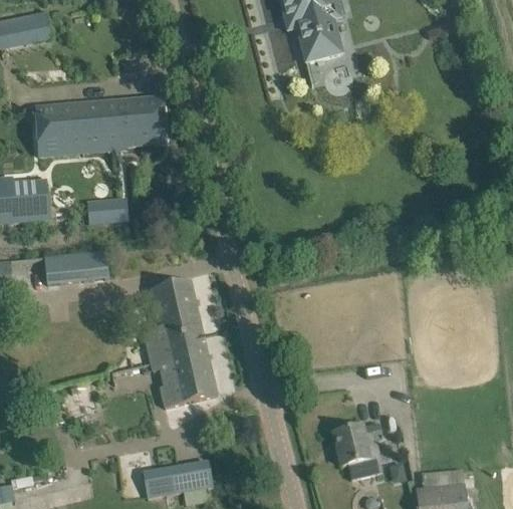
[(280,0),(288,28),(297,25),(306,62),(343,52),(329,1),(332,0),(280,0)]
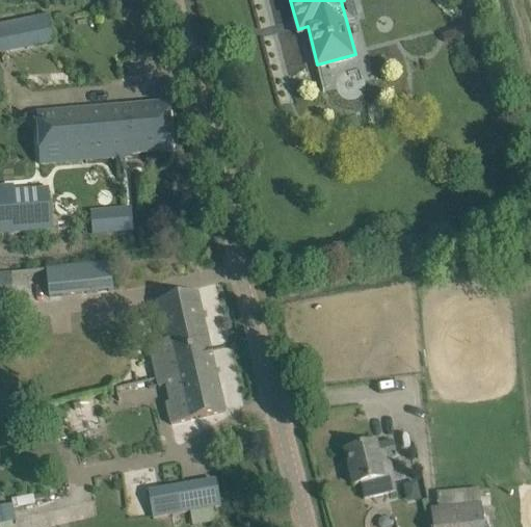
[(0,21),(0,50),(54,40),(49,12),(0,21)]
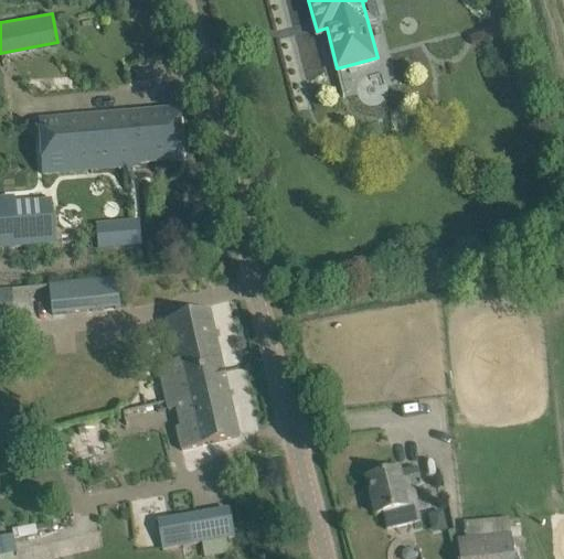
[(44,125),(48,161),(49,171),(142,164),(142,159),(182,157),(179,108),(44,118),(44,125)]
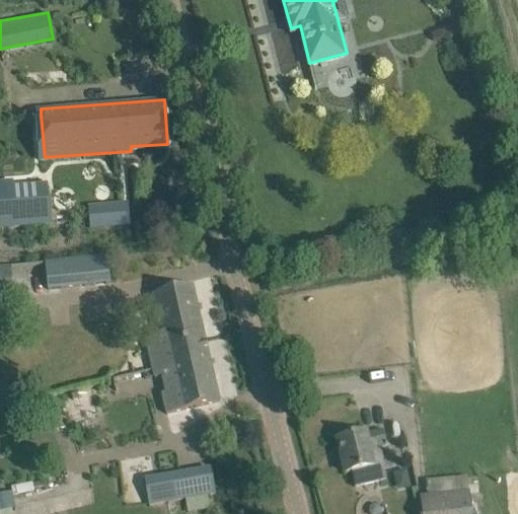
[(14,177),(0,177),(0,224),(51,220),(47,181),(15,184),(14,177)]
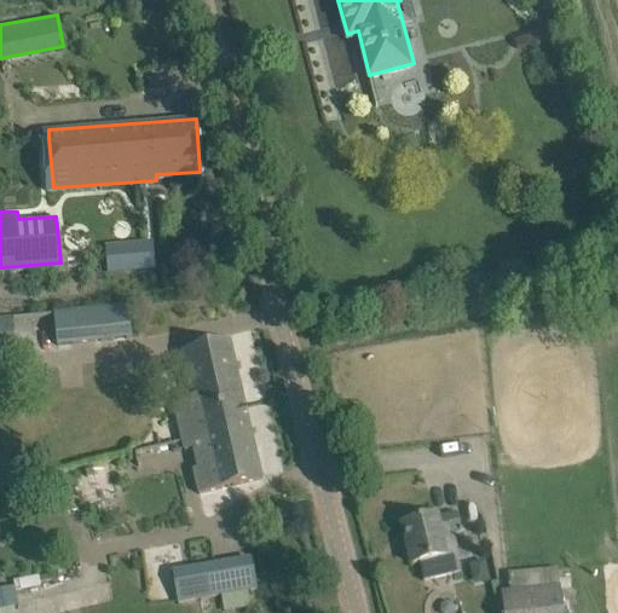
[(105,243),(108,269),(156,265),(154,240),(105,243)]
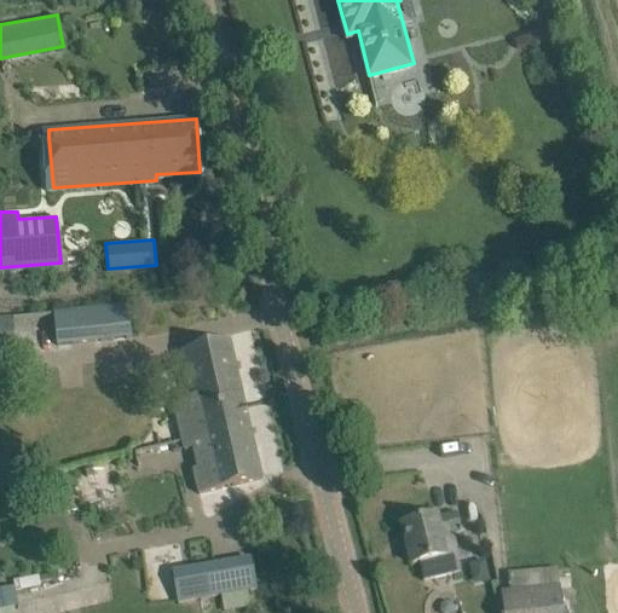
[(128,302),(56,310),(59,341),(131,334),(128,302)]
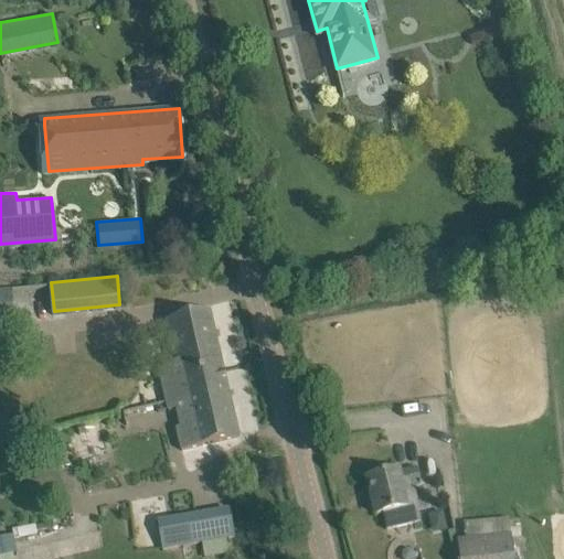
[(177,359),(160,363),(168,396),(184,393),(181,376),(223,366),(210,309),(168,319),(177,359)]
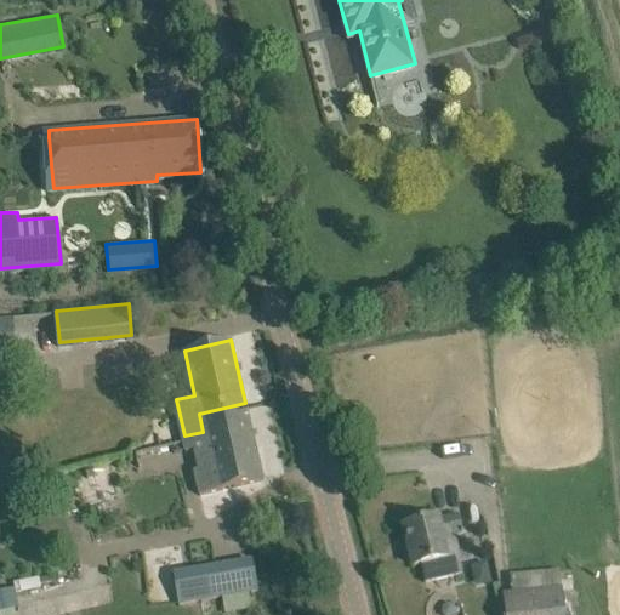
[(203,432),(185,436),(188,448),(194,446),(199,466),(192,467),(198,490),(261,474),(245,403),(199,414),(203,432)]
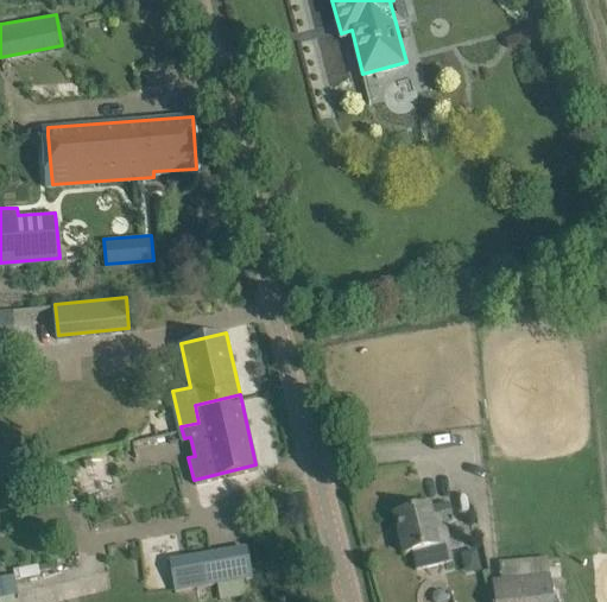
[(455,519),(450,500),(429,506),(429,504),(397,512),(406,551),(412,549),(417,566),(453,557),(444,521),(455,519)]
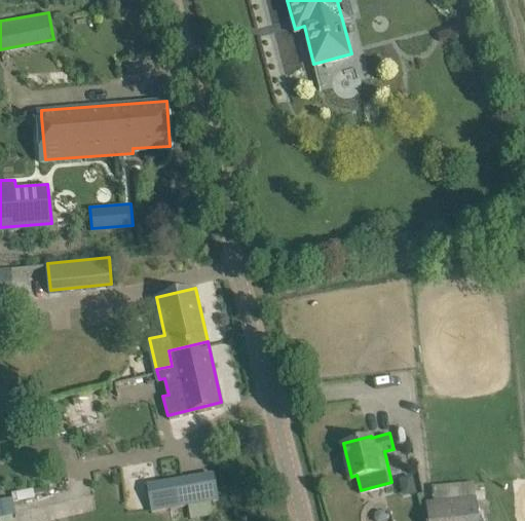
[(417,473),(403,476),(406,491),(420,489),(417,473)]
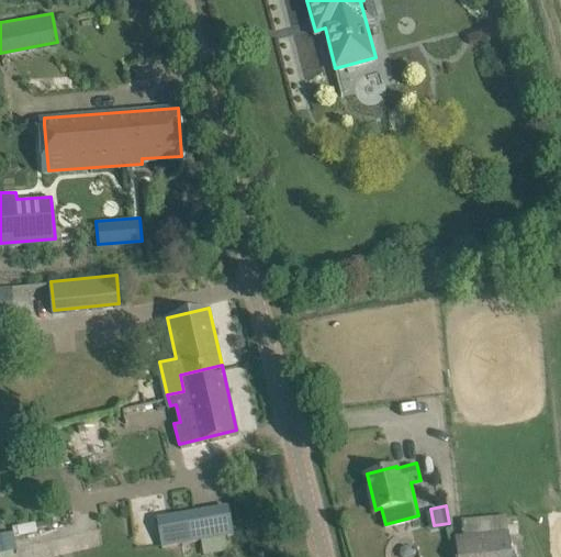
[(198,510),(158,516),(163,543),(202,536),(198,510)]
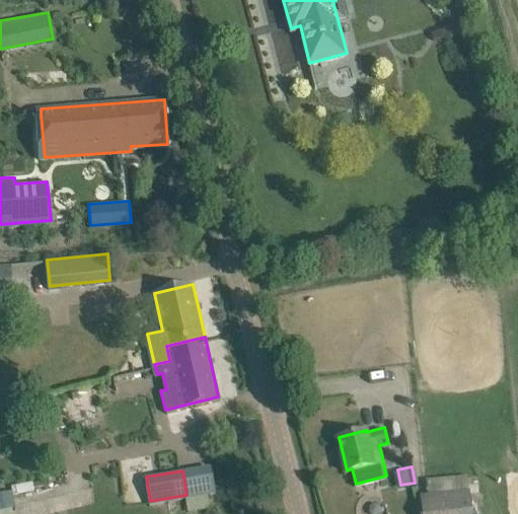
[(428,492),(422,492),(423,513),(472,513),(468,470),(427,473),(428,492)]
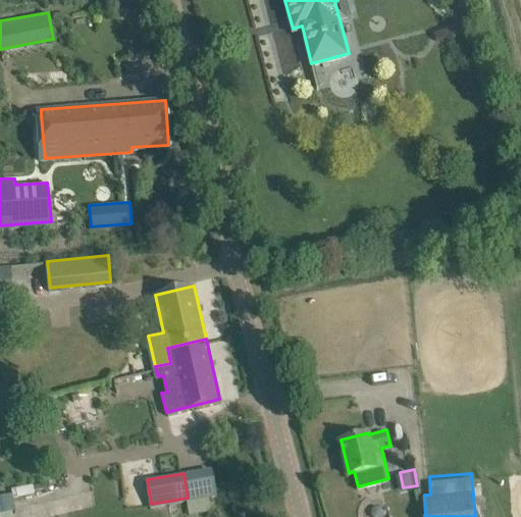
[(12,489),(0,492),(0,509),(16,506),(12,489)]
